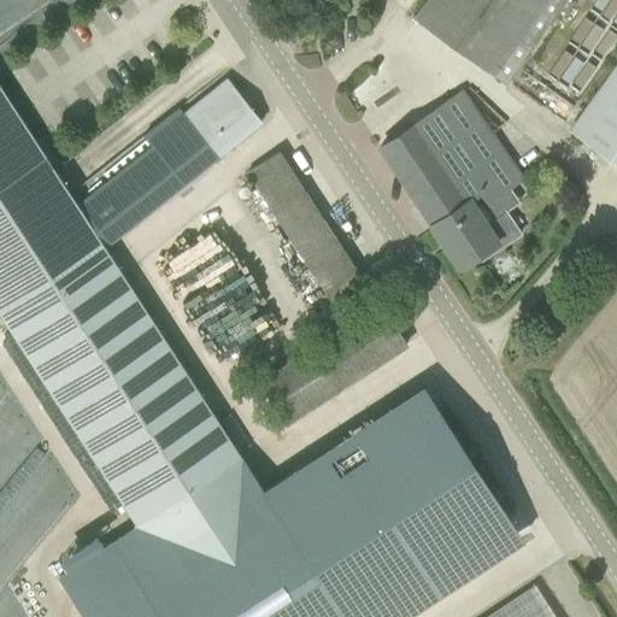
[(429,0),(416,18),(505,83),(564,0),(429,0)]
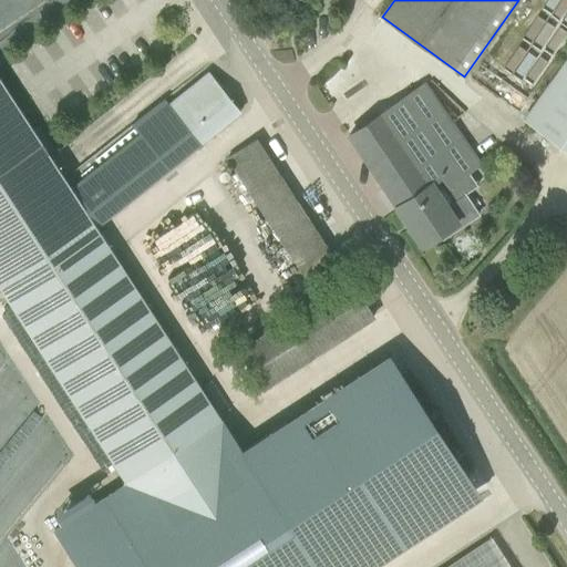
[(566,59),(525,119),(524,119),(566,150),(566,59)]
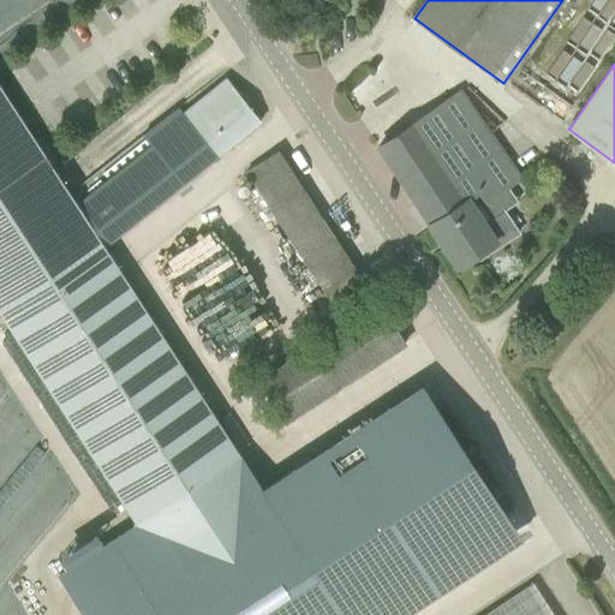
[(150,145),(77,204),(105,245),(214,159),(213,156),(226,145),(228,147),(260,121),(225,77),(181,112),(179,107),(143,136),(150,145)]
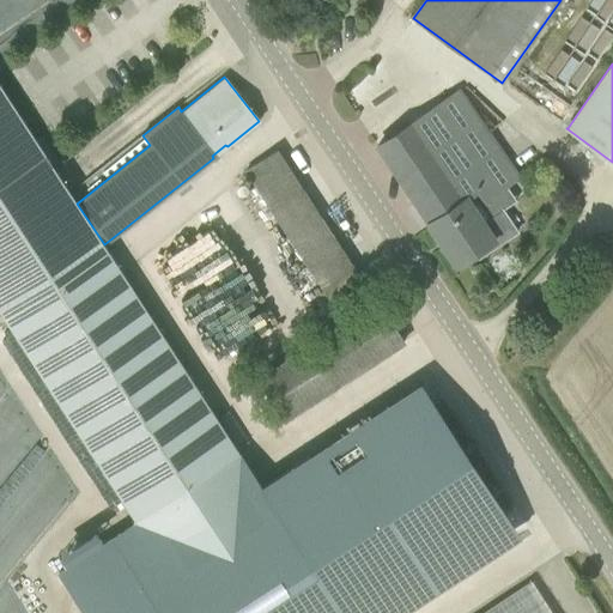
[(241,455),(107,248),(104,244),(77,204),(0,83),(0,309),(137,522),(241,455)]
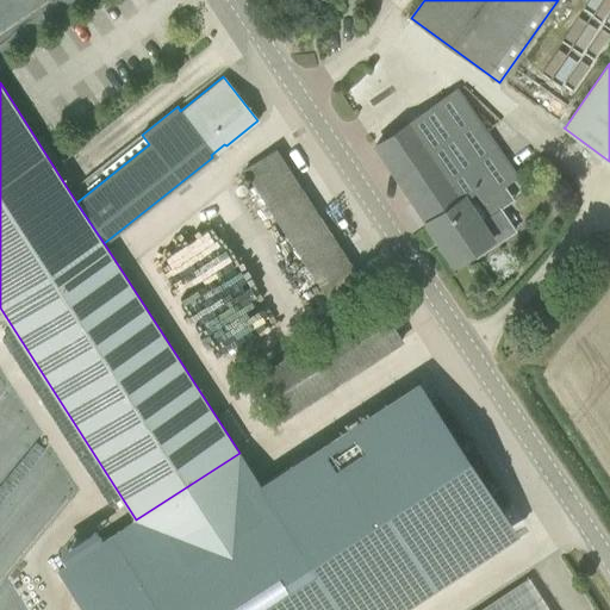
[(491,192),(517,174),(497,147),(496,148),(456,91),(411,122),(375,144),(427,222),(461,199),(459,195),(483,180),(491,192)]
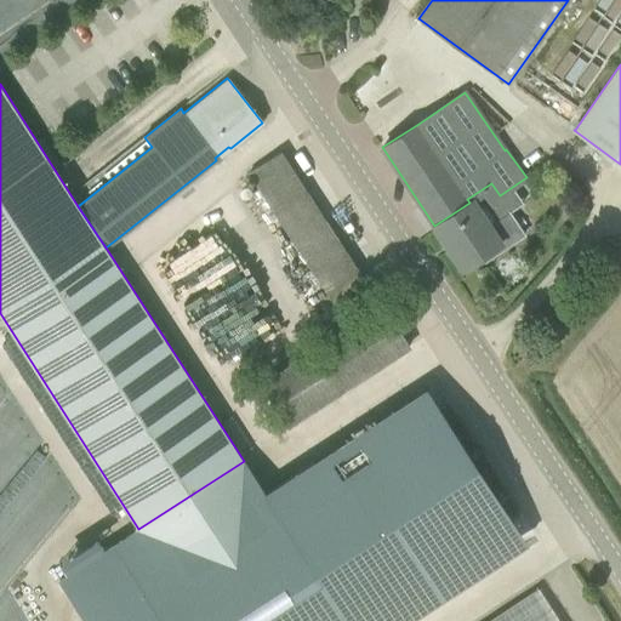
[(249,172),(260,188),(339,311),(371,290),(281,152),(249,172)]
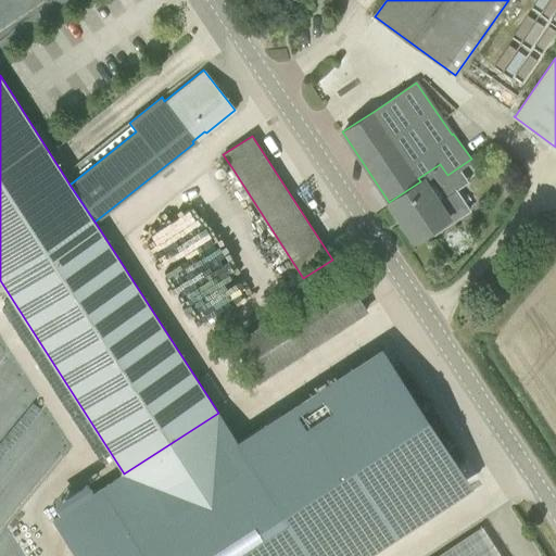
[(420,181),(389,202),(388,203),(414,241),(430,229),(433,234),(469,211),(455,189),(443,197),(434,184),(447,175),(440,164),(418,178),(420,181)]
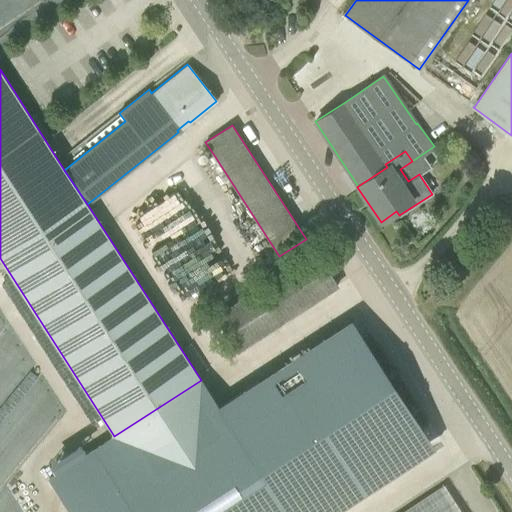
[(236,351),(337,286),(315,252),(261,287),(260,285),(213,316),(236,351)]
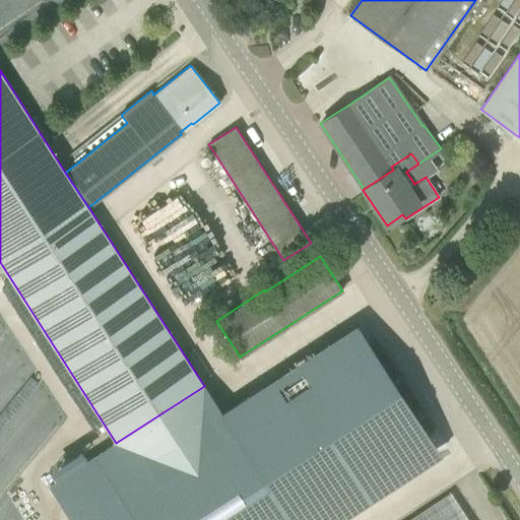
[(221,412),(204,386),(116,443),(50,485),(72,519),(340,519),(342,519),(329,500),(427,436),(369,345),(275,406),(262,386),(221,412)]
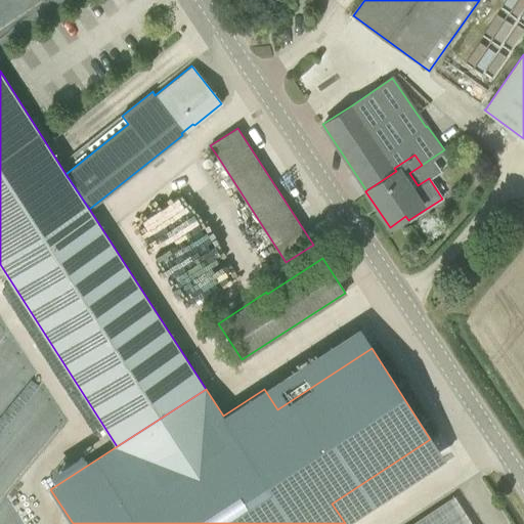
[(474,523),(455,495),(411,523),(474,523)]
